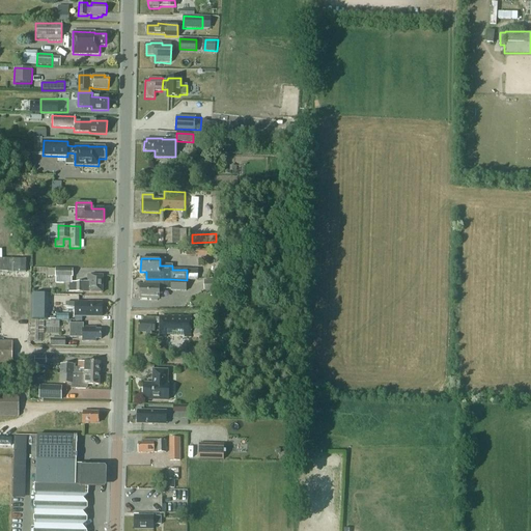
[(187,270),(187,280),(197,280),(197,270),(187,270)]
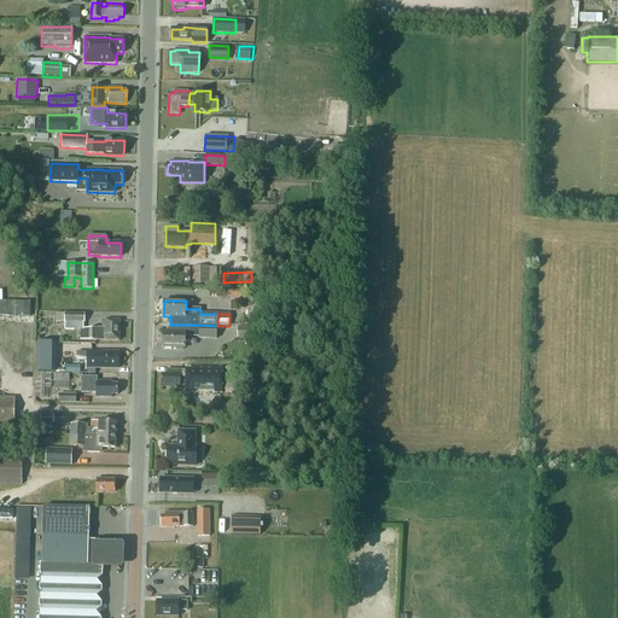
[(101,340),(120,340),(120,321),(101,321),(101,328),(88,328),(81,328),(81,340),(88,340),(97,340),(101,340)]
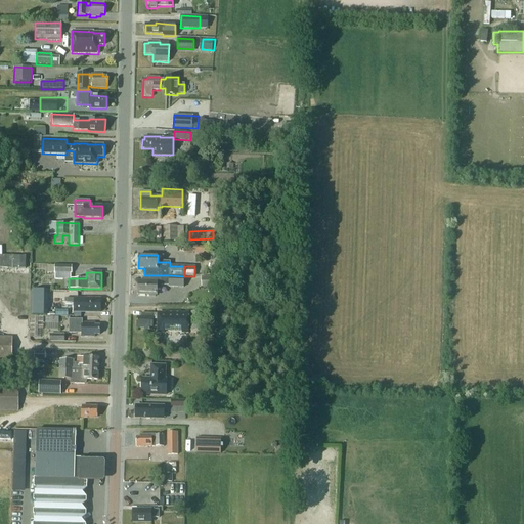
[(162,275),(144,275),(144,281),(138,281),(138,295),(157,296),(157,290),(161,290),(162,275)]
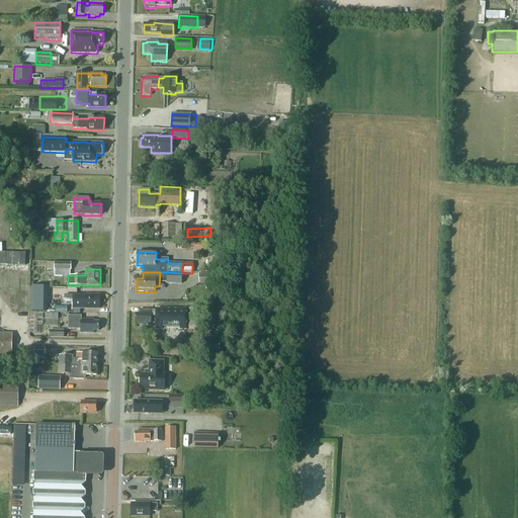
[(181,284),(182,273),(167,272),(167,283),(181,284)]
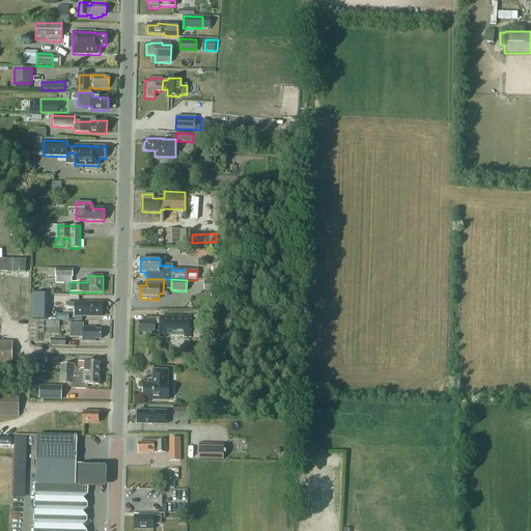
[(203,280),(204,291),(217,290),(217,280),(203,280)]
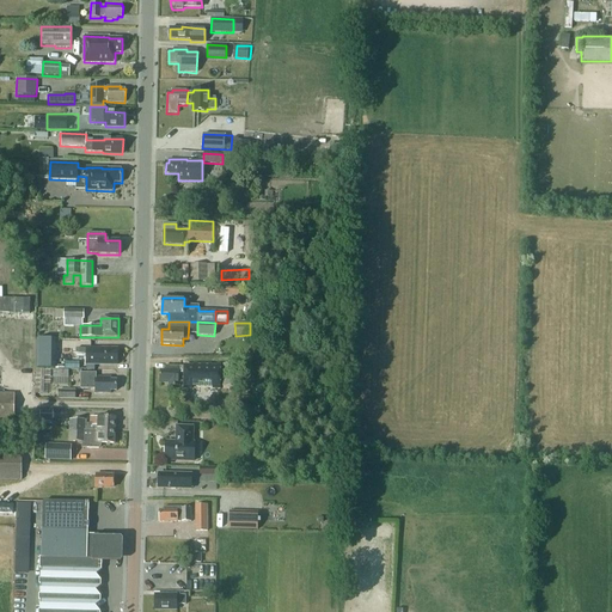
[(55,368),(55,340),(36,340),(36,368),(55,368)]
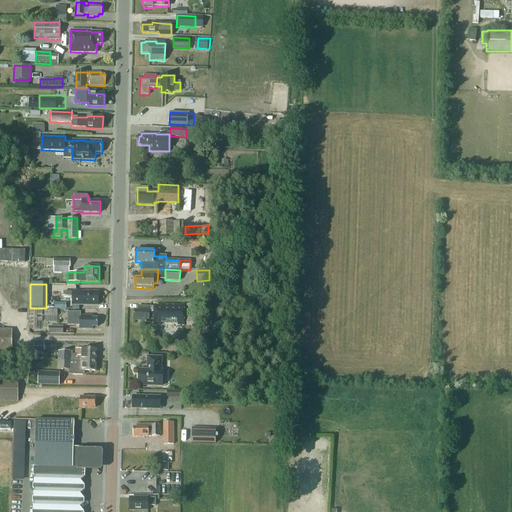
[(73,305),(98,305),(98,292),(79,292),(79,285),(63,285),(63,292),(73,292),(73,305)]
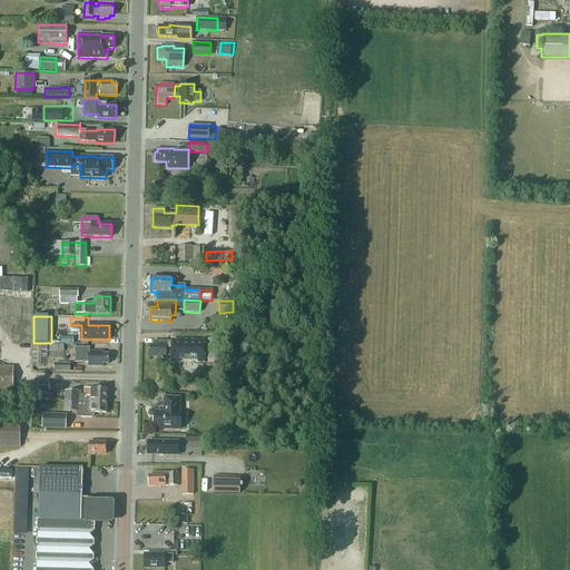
[(157,360),(168,360),(168,356),(170,356),(170,362),(178,362),(178,360),(197,360),(197,362),(205,362),(206,340),(202,340),(202,341),(197,341),(197,340),(180,340),(180,342),(172,342),(172,347),(168,347),(168,342),(154,342),(154,345),(149,345),(149,357),(157,357),(157,360)]
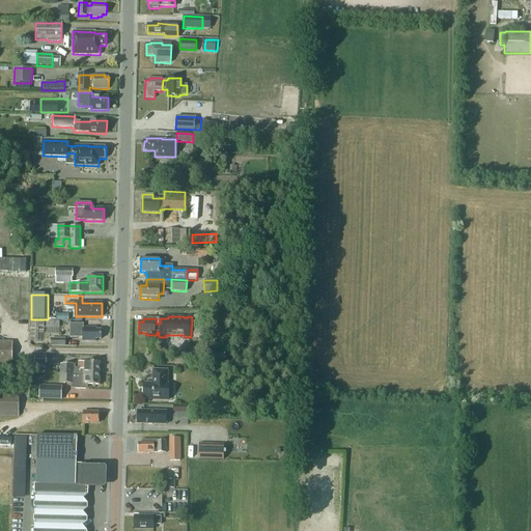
[(44,333),(44,320),(30,320),(29,341),(40,341),(42,333),(44,333)]
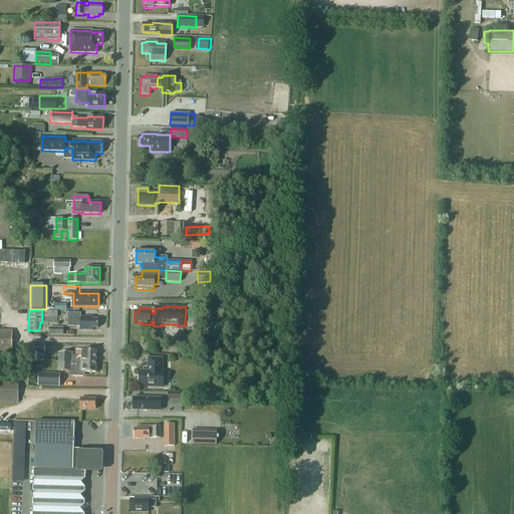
[(81,313),(68,313),(68,326),(74,326),(80,326),(80,330),(93,330),(93,328),(98,328),(98,319),(93,319),(93,317),(81,316),(81,313)]
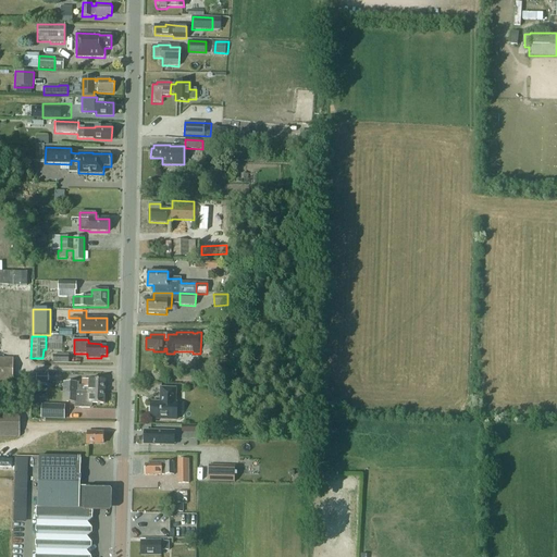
[(53,363),(69,363),(69,355),(53,355),(53,363)]
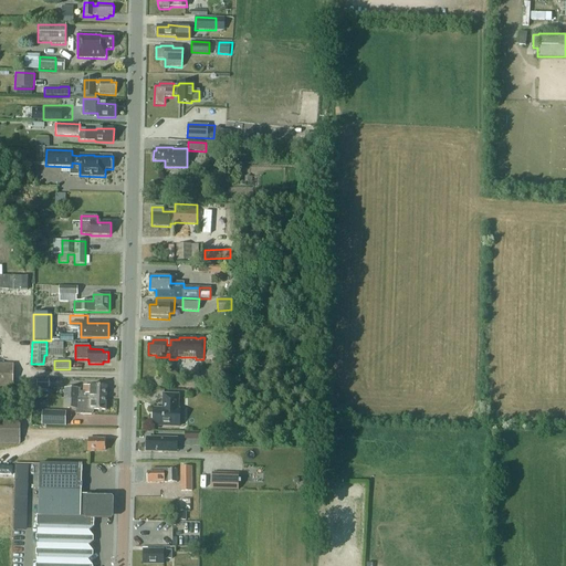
[(37,380),(37,388),(38,388),(38,395),(49,395),(49,380),(37,380)]
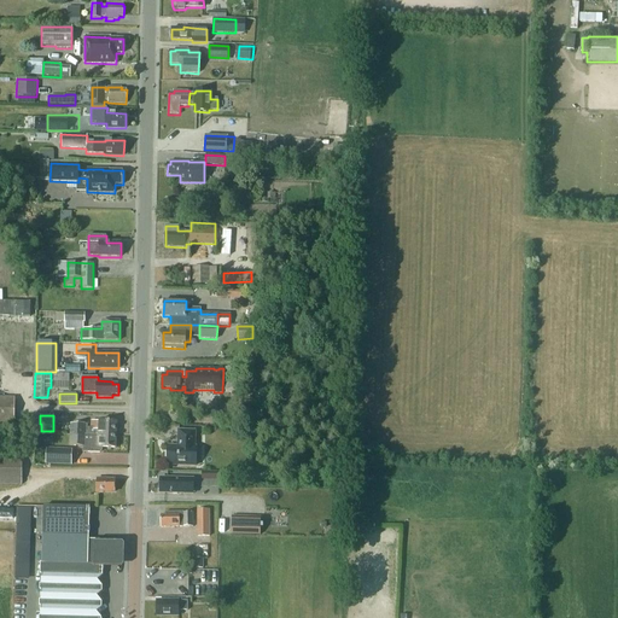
[(106,436),(108,433),(116,433),(117,423),(101,421),(100,420),(97,420),(97,421),(91,421),(91,427),(87,427),(87,425),(70,424),(70,437),(87,437),(87,436),(106,436)]
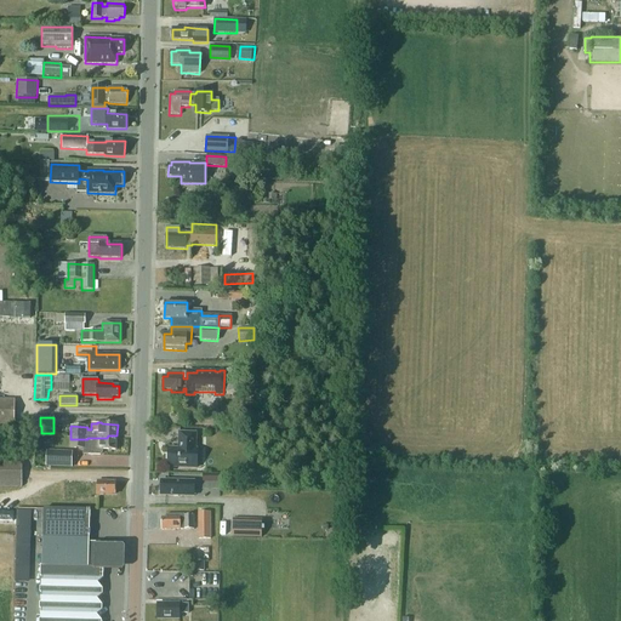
[(167,467),(197,468),(198,450),(195,450),(195,434),(180,433),(180,449),(169,449),(167,467)]
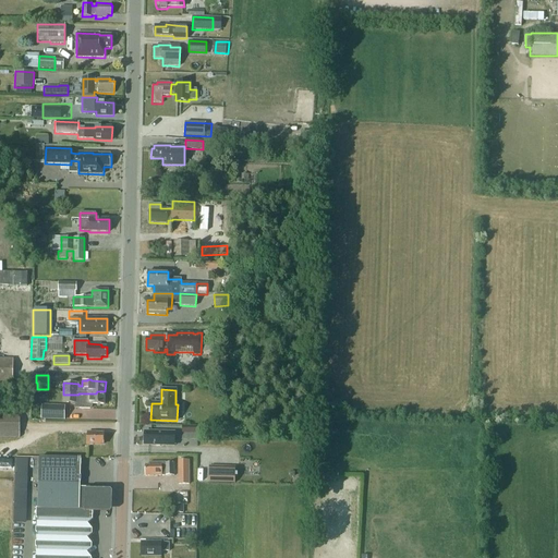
[(79,395),(63,395),(63,403),(75,403),(75,409),(91,409),(92,408),(92,404),(105,404),(105,391),(97,391),(96,393),(79,393),(79,395)]
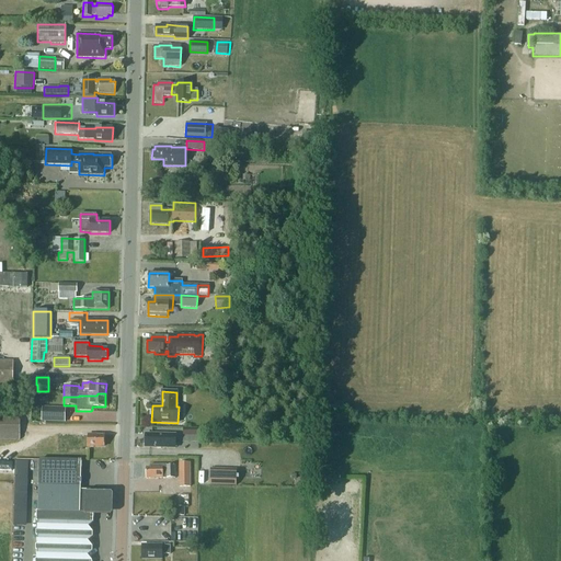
[(43,408),(43,422),(65,422),(65,409),(43,408)]
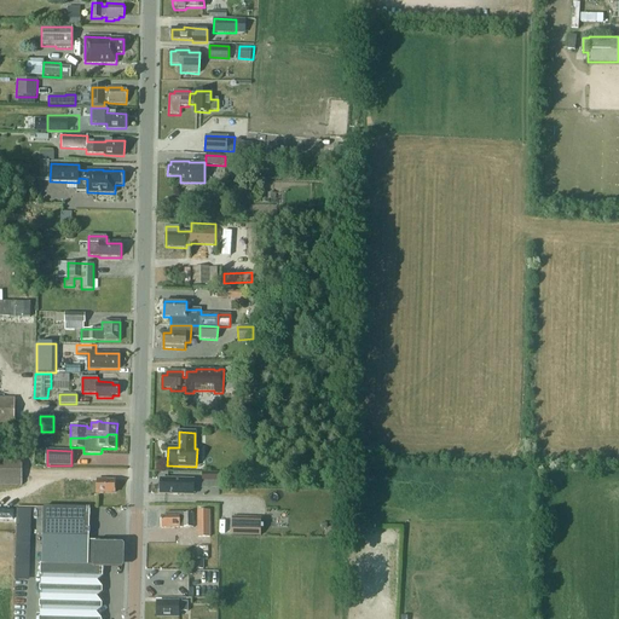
[(0,457),(0,485),(22,486),(22,457),(0,457)]
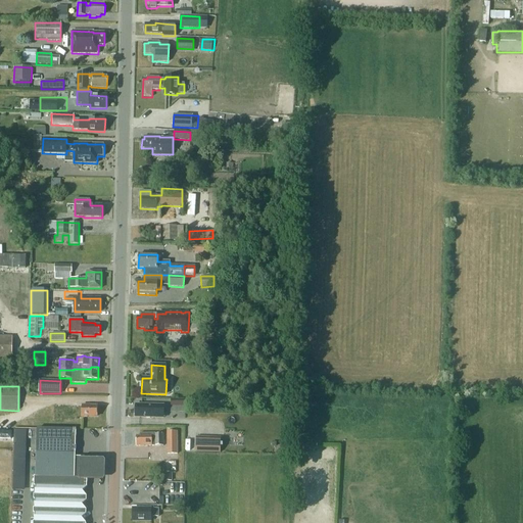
[(186,413),(186,399),(172,398),(172,406),(176,406),(176,412),(186,413)]
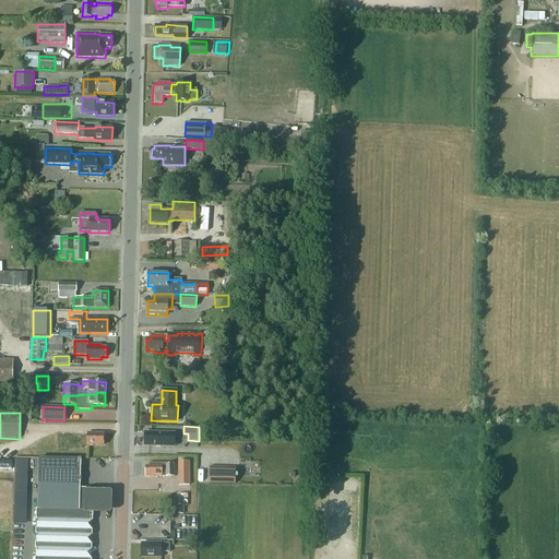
[(157,447),(161,448),(162,447),(175,447),(175,433),(145,432),(145,437),(143,437),(143,445),(144,445),(156,447),(157,447)]
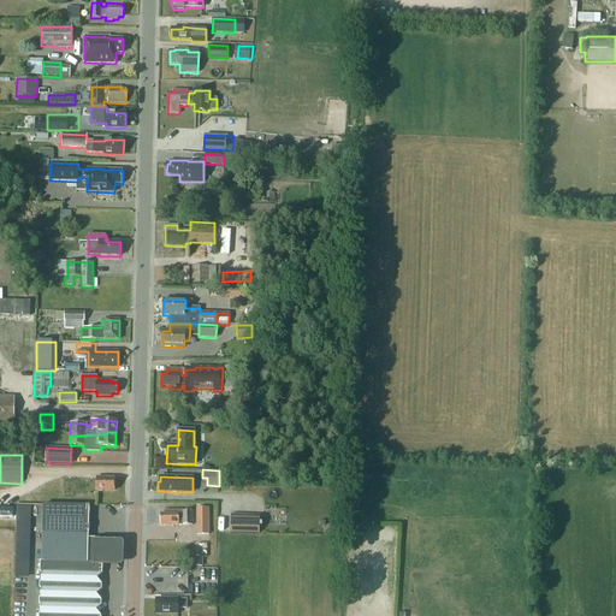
[(114,491),(114,479),(106,479),(106,478),(96,478),(88,478),(88,485),(83,485),(83,478),(64,478),(64,497),(75,497),(75,491),(96,491),(102,491),(102,490),(114,491)]
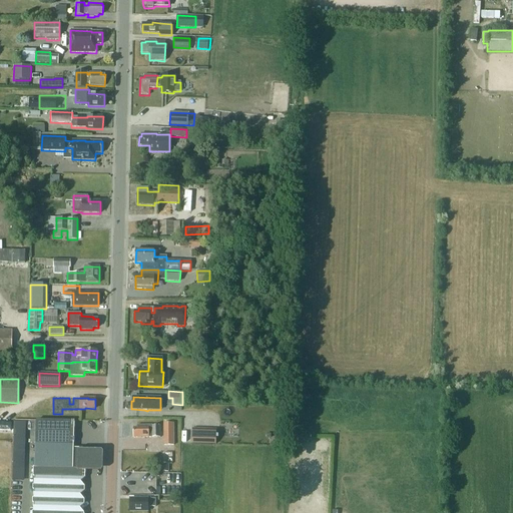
[(33,512),(78,512),(79,473),(80,452),(72,452),(73,422),(36,421),(35,437),(35,444),(33,512)]
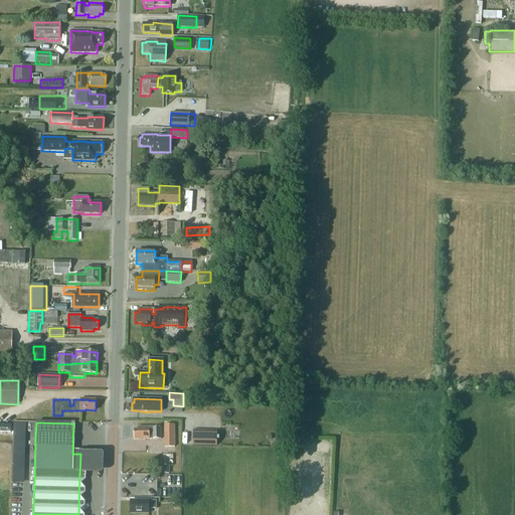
[(27,471),(27,423),(16,423),(15,470),(27,471)]
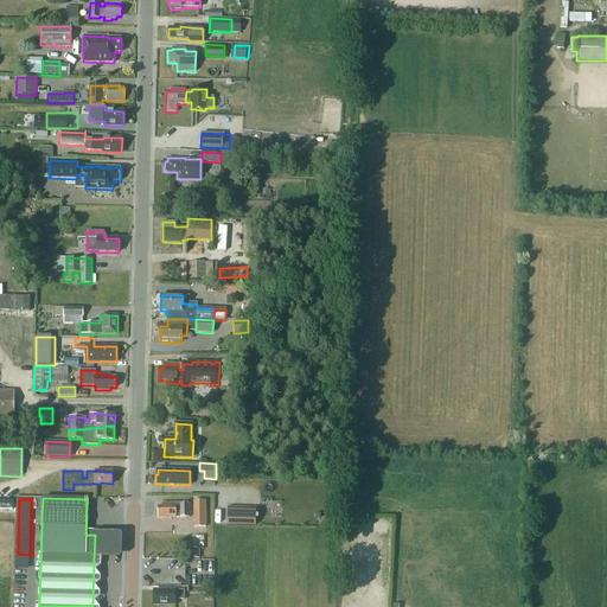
[(205,500),(193,500),(193,526),(205,526),(205,500)]
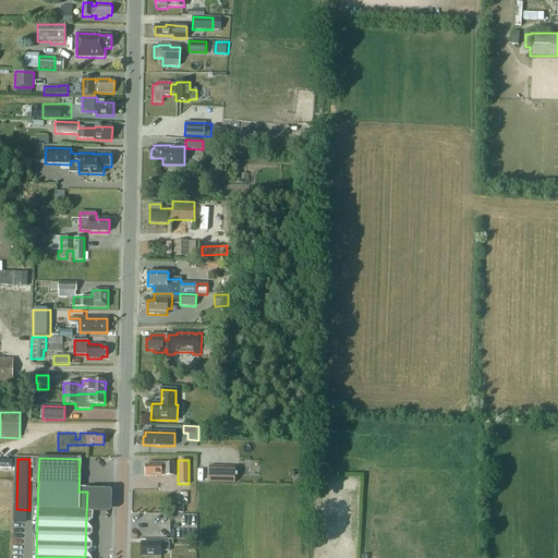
[(174,475),(174,462),(166,462),(149,462),(149,465),(145,465),(145,476),(174,475)]
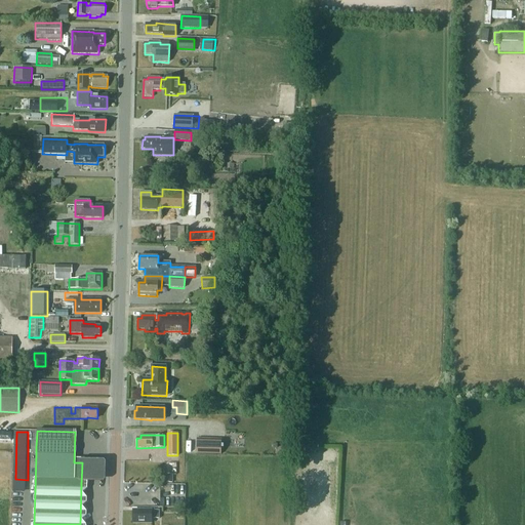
[(197,439),(197,453),(221,454),(221,440),(197,439)]
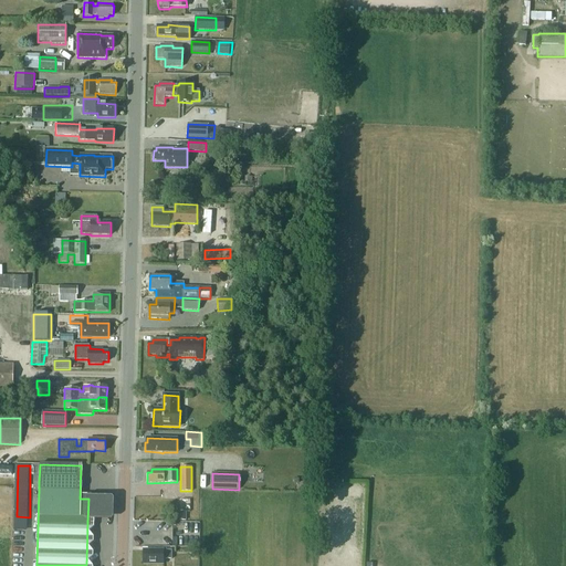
[(113,500),(88,499),(87,522),(113,523),(113,500)]
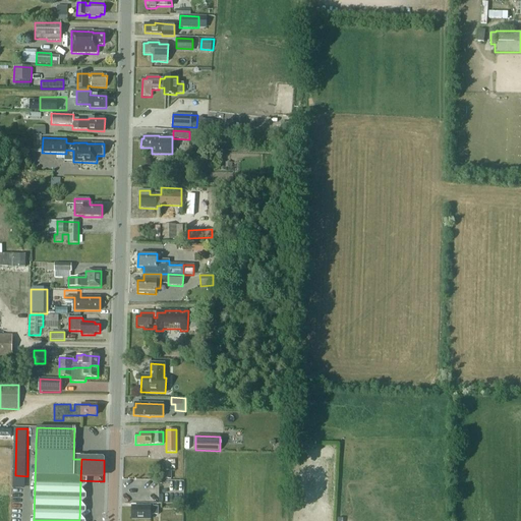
[(158,507),(132,507),(132,519),(151,520),(151,515),(158,515),(158,507)]
